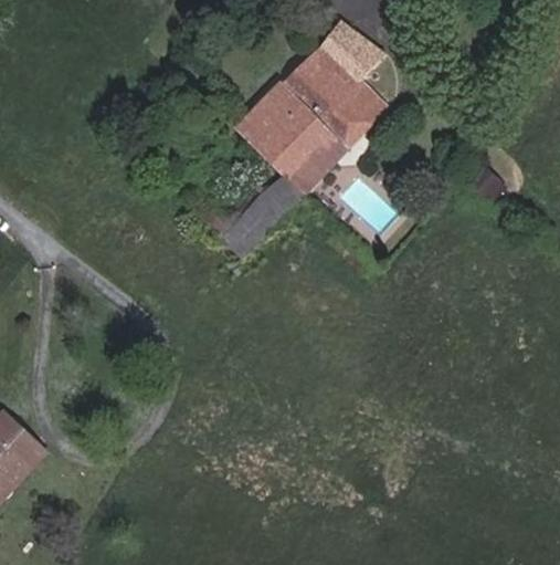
[(276,124),(253,149),(304,195),(326,170),(309,155),(329,135),(346,152),(391,105),(363,79),(382,59),(378,55),(342,21),(259,108),(276,124)]
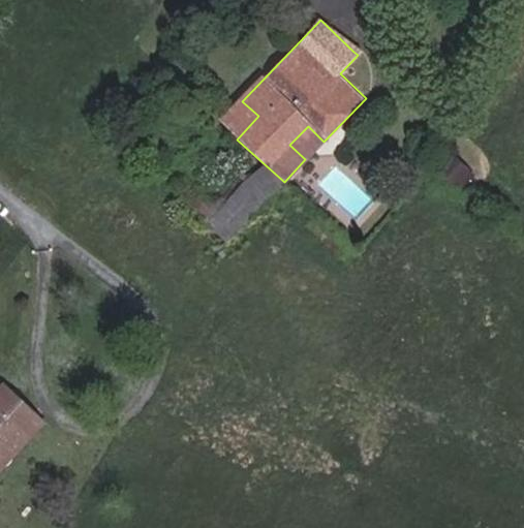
[(229,120),(223,127),(229,133),(236,126),(229,120)]
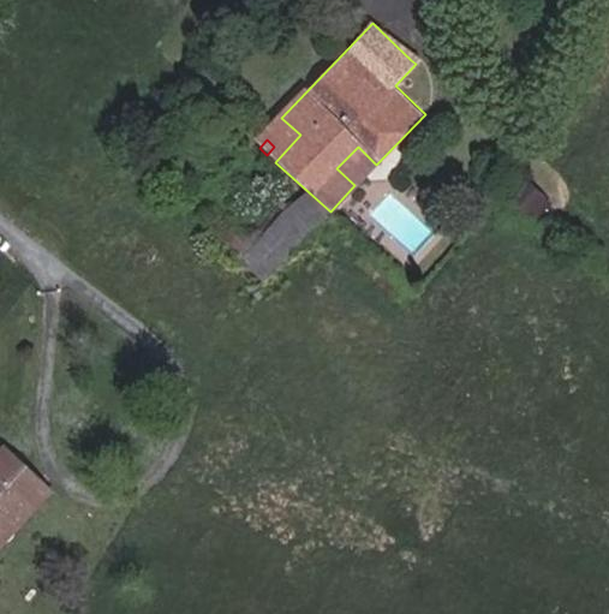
[(354,185),(376,165),(358,147),(336,168),(354,185)]
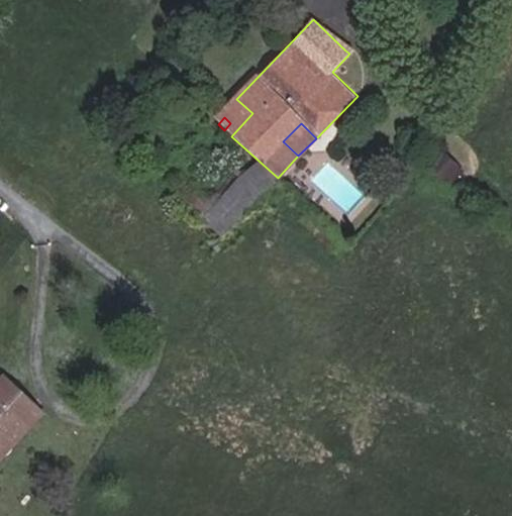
[(278,178),(231,136),(178,195),(202,217),(223,236),(278,178)]
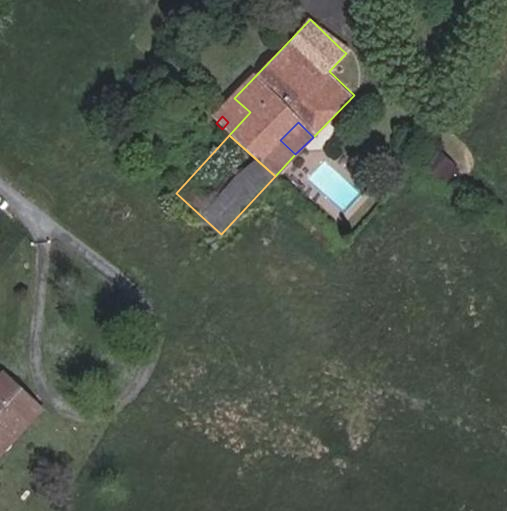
[(200,215),(176,193),(164,205),(190,227),(200,215)]
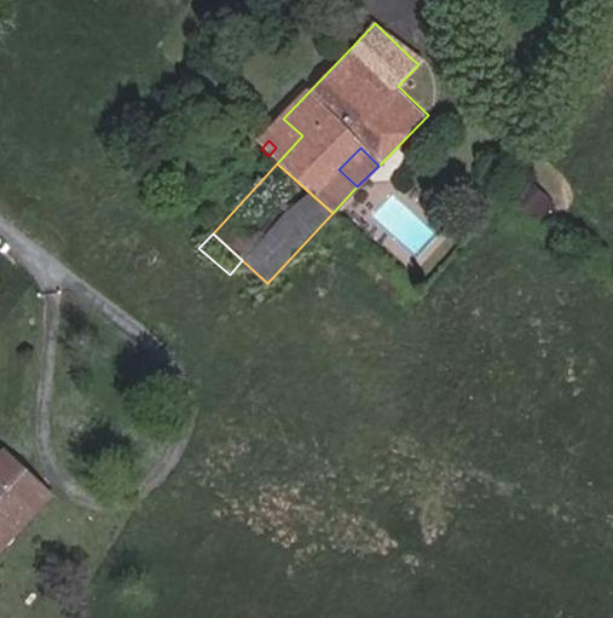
[(24,498),(40,477),(12,454),(0,467),(0,552),(36,512),(24,498)]
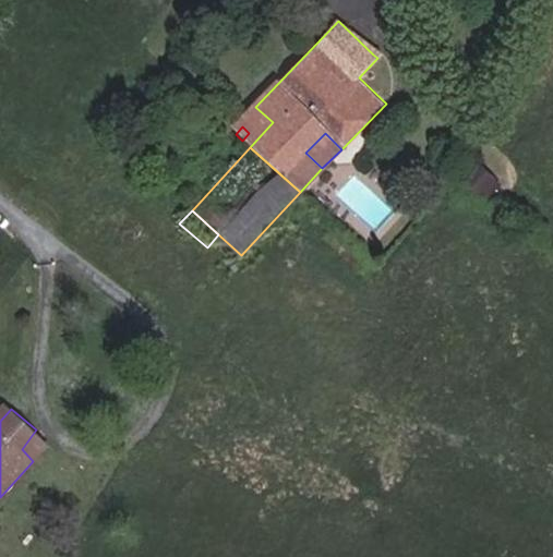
All buildings are outlined.
